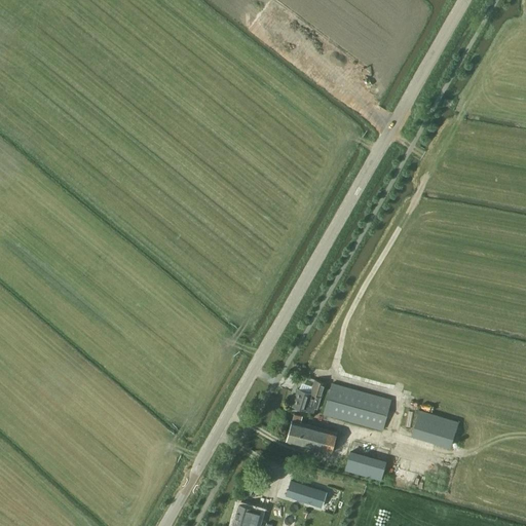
[(326,382),(314,378),(310,393),(298,389),(293,407),(313,413),(315,409),(317,410),(320,402),(326,382)]
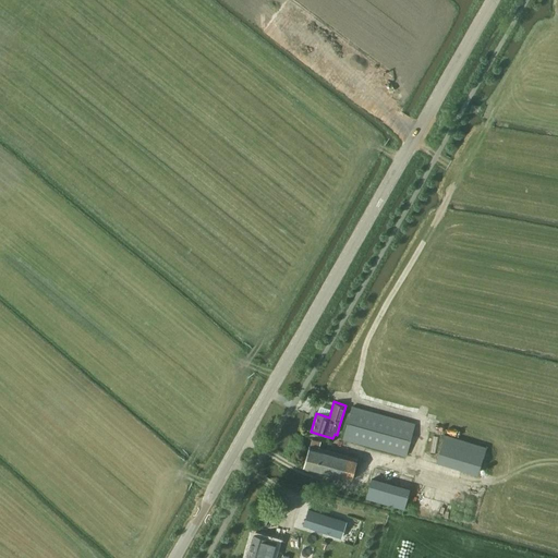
[(415,423),(352,407),(342,439),(407,457),(415,423)]
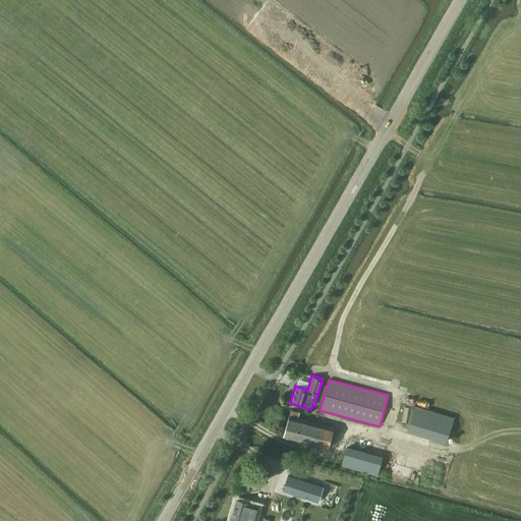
[(446,444),(454,416),(414,405),(406,431),(446,444)]
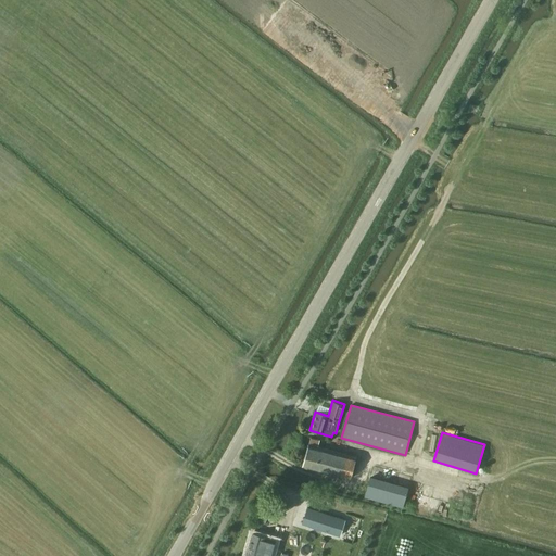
[(311,439),(308,446),(307,446),(302,466),(350,479),(355,459),(317,449),(319,441),(311,439)]
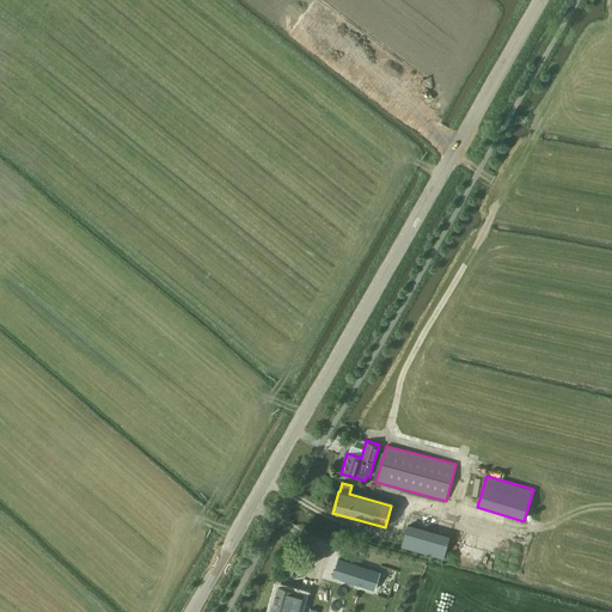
[(407,525),(402,546),(444,558),(450,536),(407,525)]
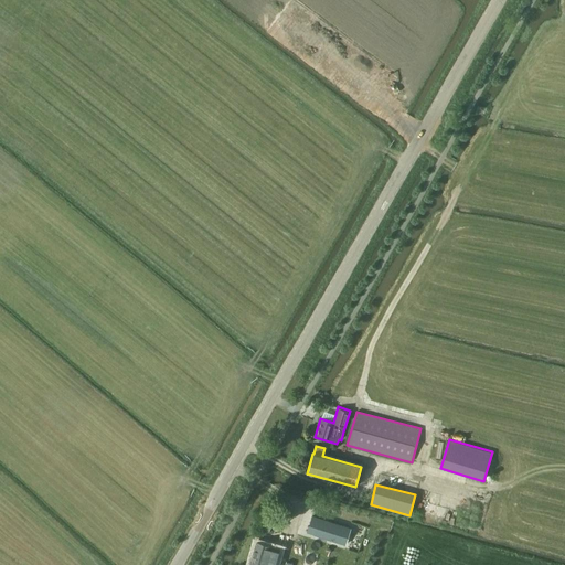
[(312,515),(307,532),(345,545),(351,529),(312,515)]
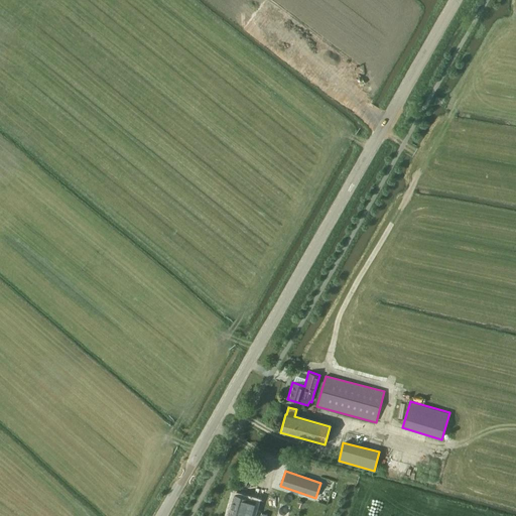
[(250,478),(247,489),(257,492),(260,481),(250,478)]
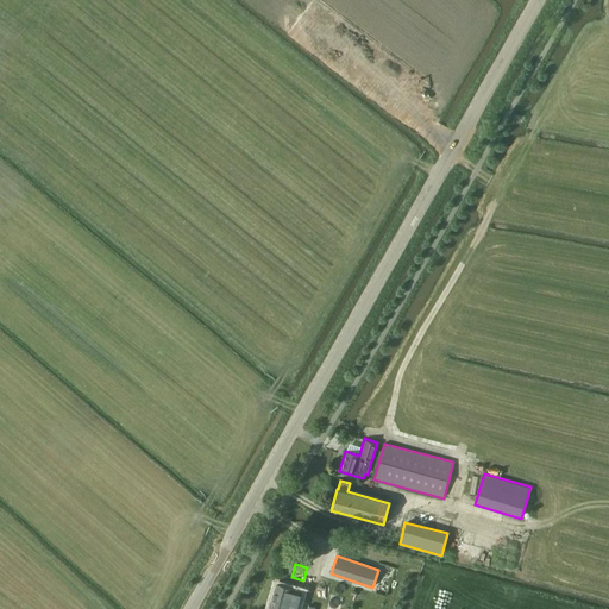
[(293,588),(276,583),(269,608),(274,608),(286,608),(288,604),(295,607),(300,591),(293,589),(293,588)]
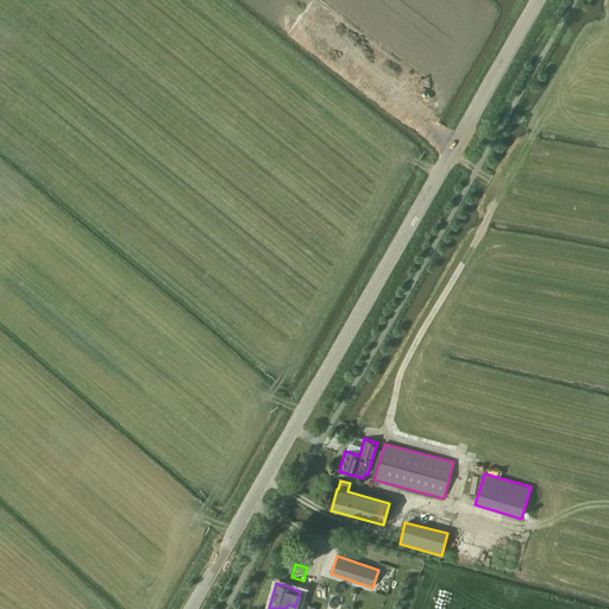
All buildings are outlined.
